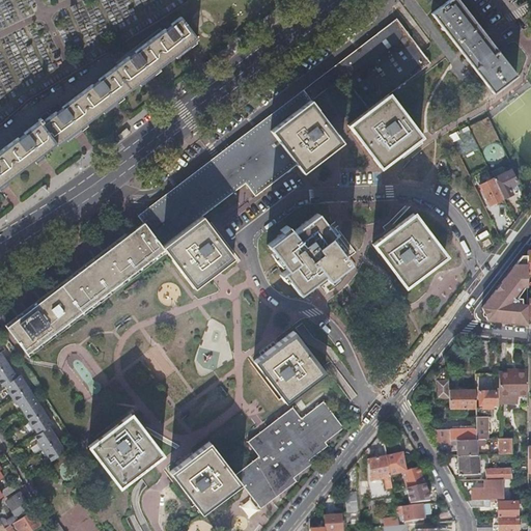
[(467,61),(492,92),(515,74),(456,0),(447,0),(430,14),(459,52),(467,61)]
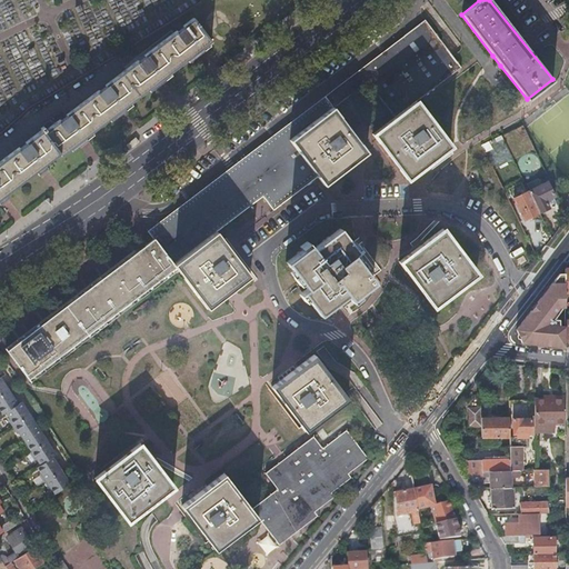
[(0,160),(0,197),(1,196),(5,193),(37,169),(41,166),(46,163),(59,152),(61,155),(77,142),(82,139),(85,137),(116,113),(119,110),(123,107),(153,85),(160,80),(166,76),(192,55),(199,50),(203,47),(211,41),(192,18),(183,25),(183,27),(177,31),(177,30),(143,55),(145,56),(139,61),(138,59),(105,85),(106,86),(99,91),(98,90),(66,113),(67,115),(59,120),(58,119),(45,129),(42,126),(39,128),(41,130),(0,160)]
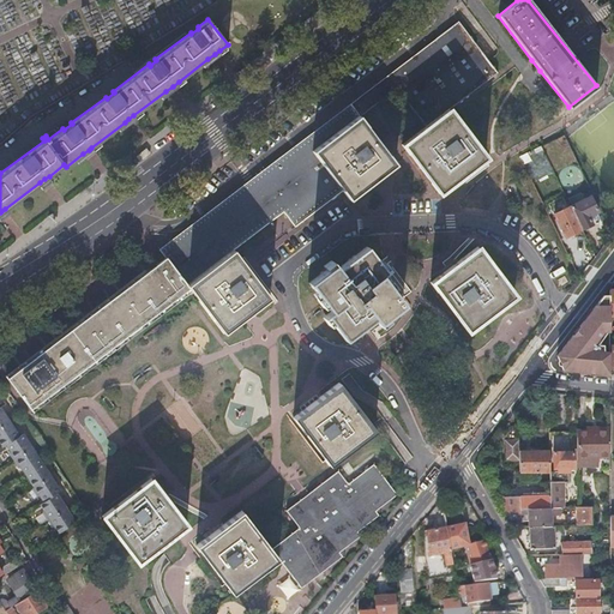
[(350,102),(355,109),(390,83),(461,29),(455,23),(350,102)]
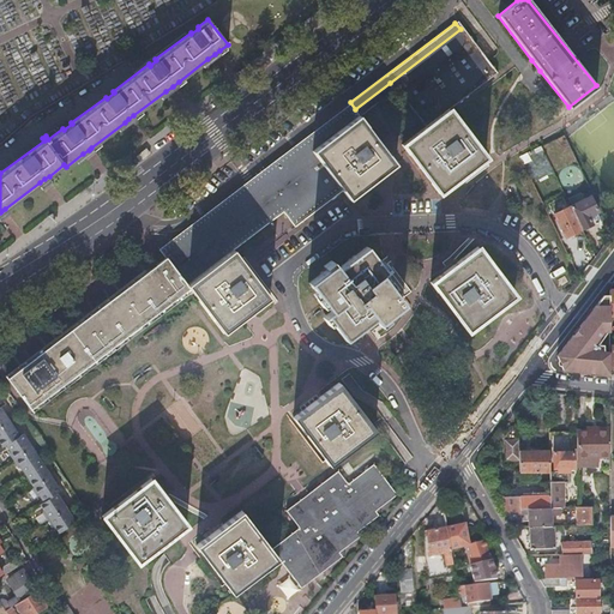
[(461,29),(390,83),(396,89),(425,127),(447,110),(495,73),(485,58),(462,28),(461,29)]
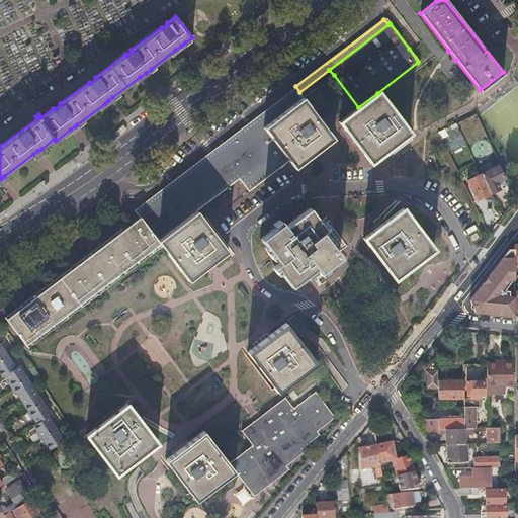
[(329,70),(299,92),(304,97),(301,98),(303,99),(334,75),(329,70)]
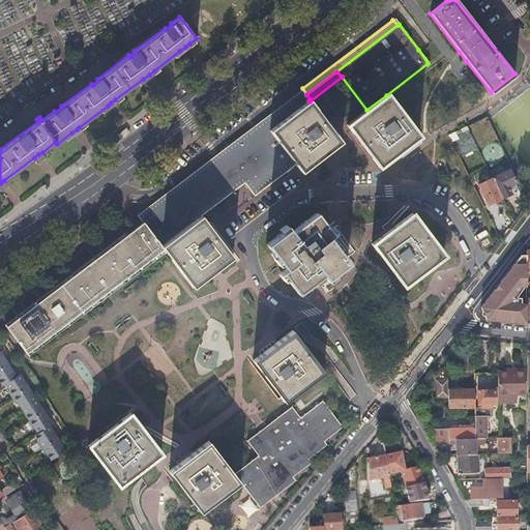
[(234,190),(242,184),(226,155),(306,94),(302,88),(137,214),(143,223),(146,226),(148,224),(144,218),(169,200),(217,163),(234,190)]
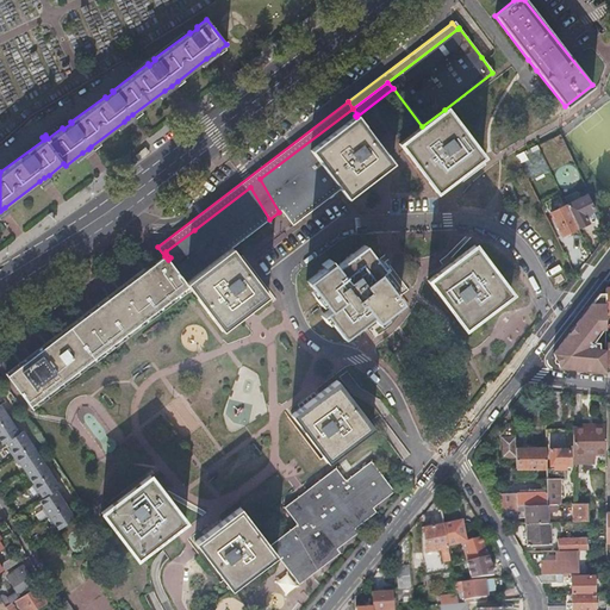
[(315,209),(340,190),(310,150),(355,116),(358,114),(353,109),(260,179),(279,212),(281,211),(292,226),(315,209)]
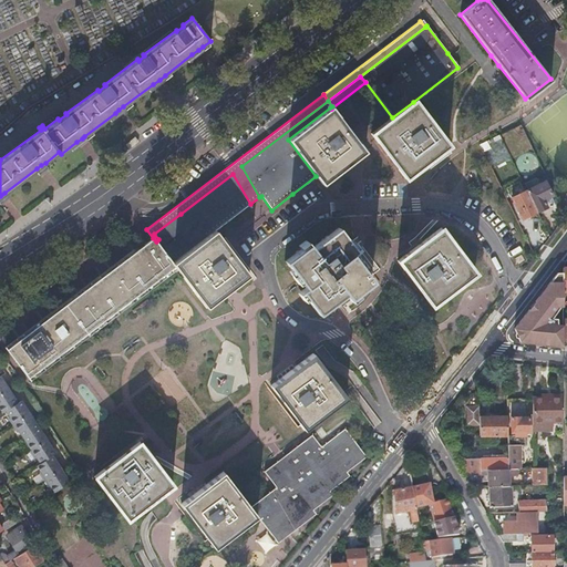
[(404,178),(430,158),(432,160),(439,154),(437,153),(446,146),(415,104),(413,102),(392,117),(371,134),(404,178)]
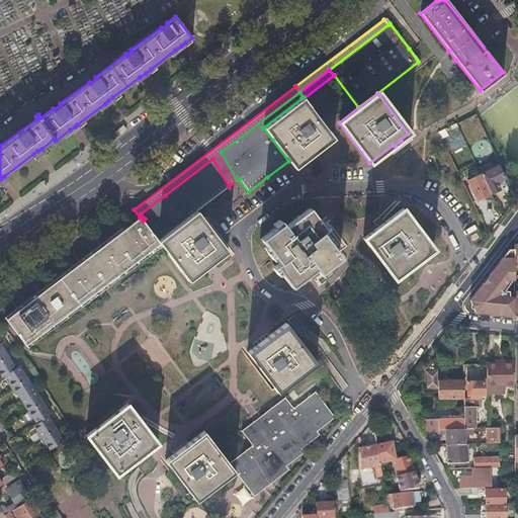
[(293,169),(313,154),(333,139),(303,99),(301,98),(263,127),(288,161),(293,169)]
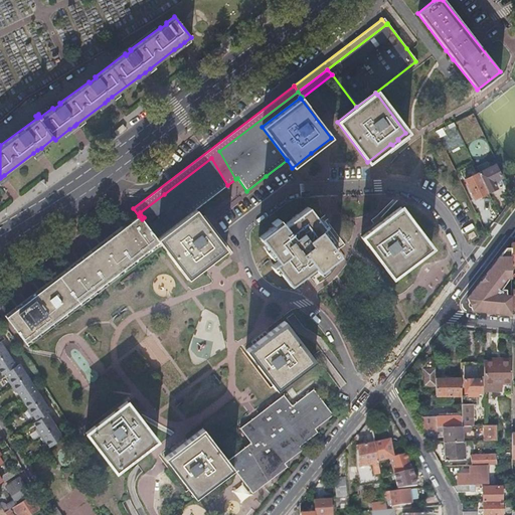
[(453,123),(436,130),(444,151),(461,144),(453,123)]
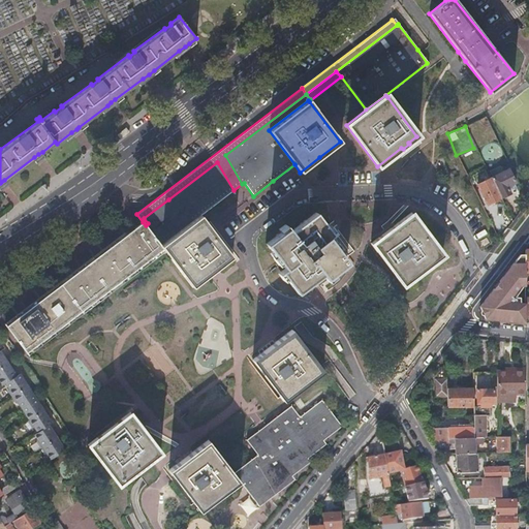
[(199,216),(234,190),(217,162),(168,199),(144,218),(148,223),(146,225),(160,246),(164,244),(199,216)]
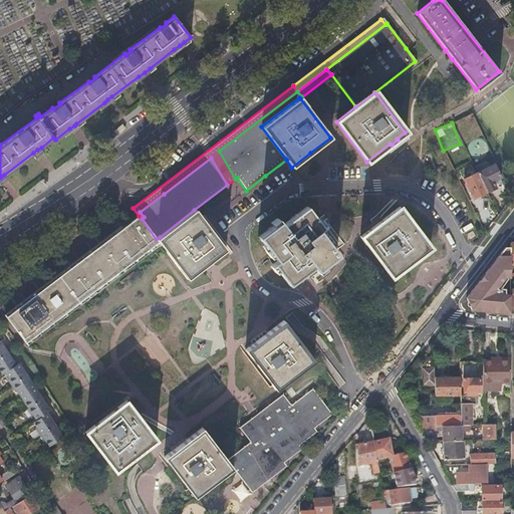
[(476,172),(486,192),(496,187),(495,185),(500,182),(500,180),(499,177),(500,177),(494,164),(476,172)]
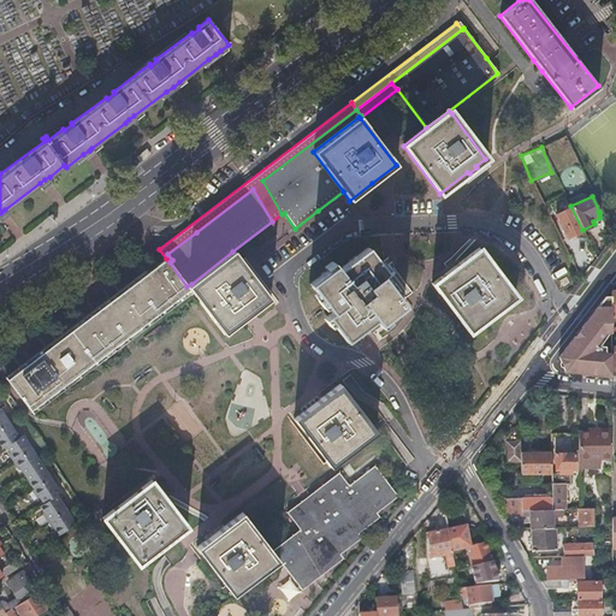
[(566,237),(582,230),(570,206),(555,214),(566,237)]
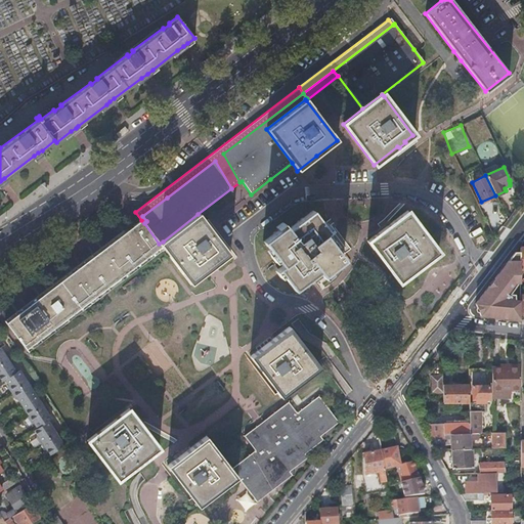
[(311,211),(287,229),(284,225),(262,242),(275,258),(280,265),(278,267),(276,268),(292,290),(317,271),(320,275),(337,263),(342,259),(323,234),(328,231),(323,226),(321,223),(311,211)]
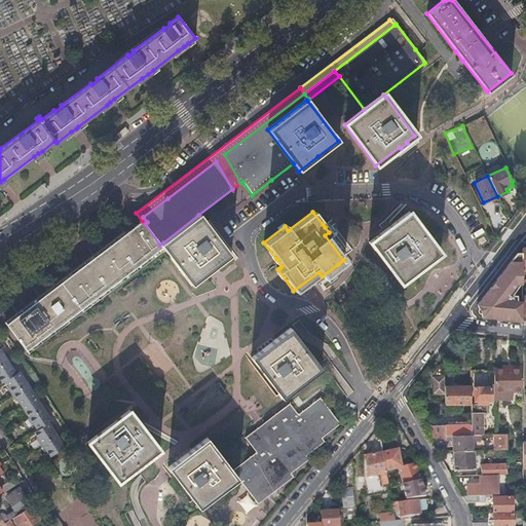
[(400,283),(439,253),(408,213),(384,230),(383,229),(379,231),(376,234),(377,235),(368,241),(400,283)]
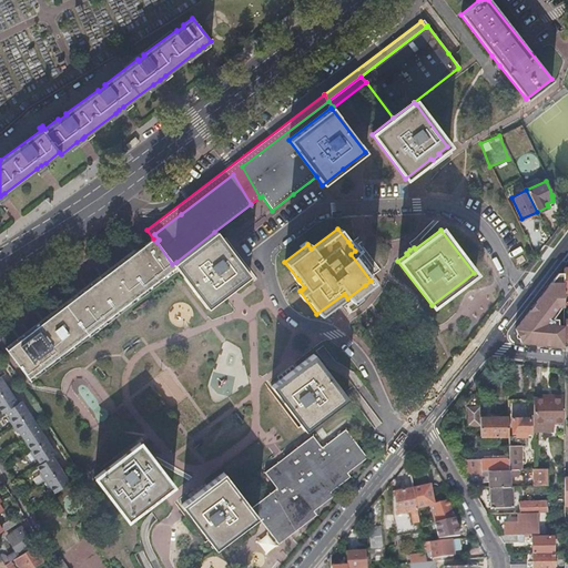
[(239,284),(249,276),(224,244),(214,232),(176,262),(182,270),(210,306),(229,291),(232,288),(239,284)]
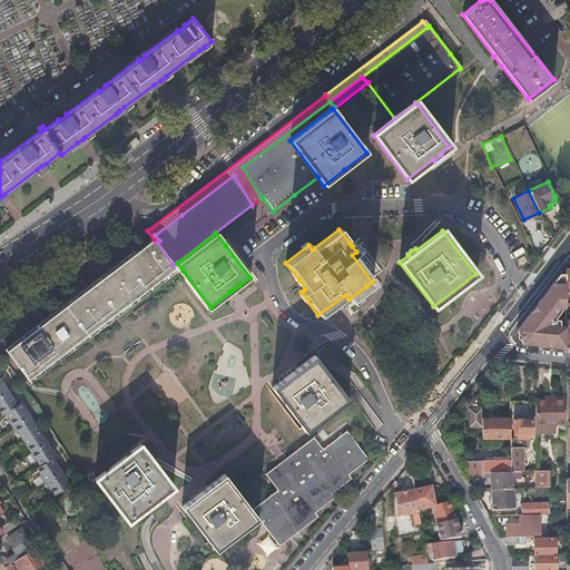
[(31,377),(176,268),(173,265),(157,243),(154,239),(7,350),(29,379),(31,377)]
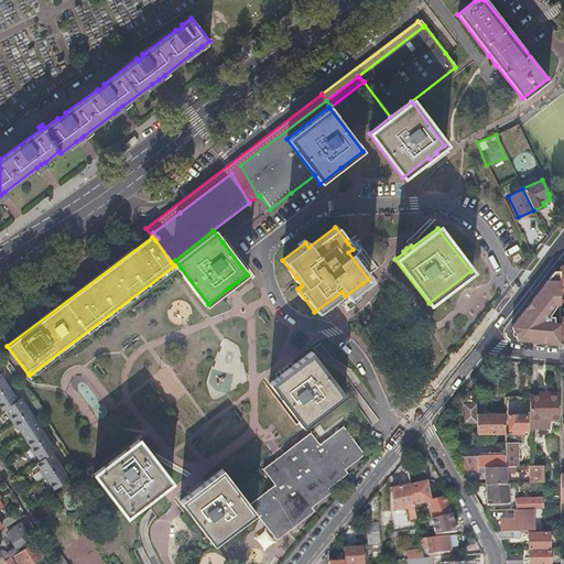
[(517,339),(560,343),(560,333),(560,316),(560,293),(560,270),(554,270),(533,296),(534,302),(530,307),(524,308),(511,326),(517,339)]
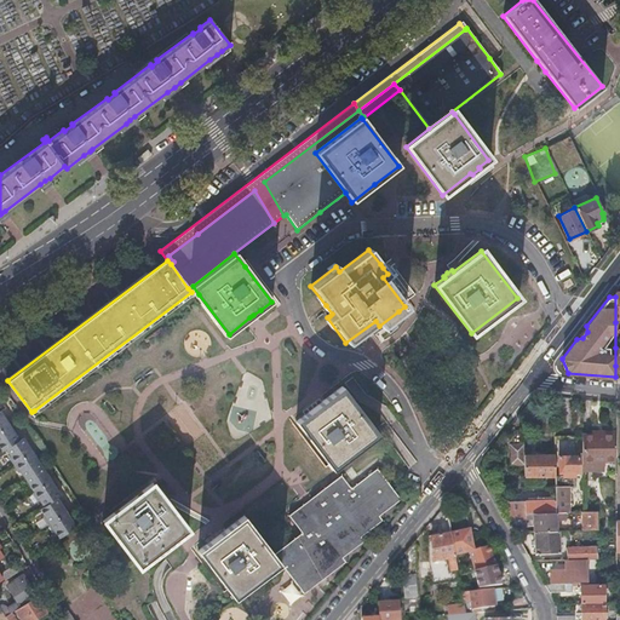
[(378,434),(342,385),(320,401),(296,422),(322,457),(332,469),(334,466),(378,434)]
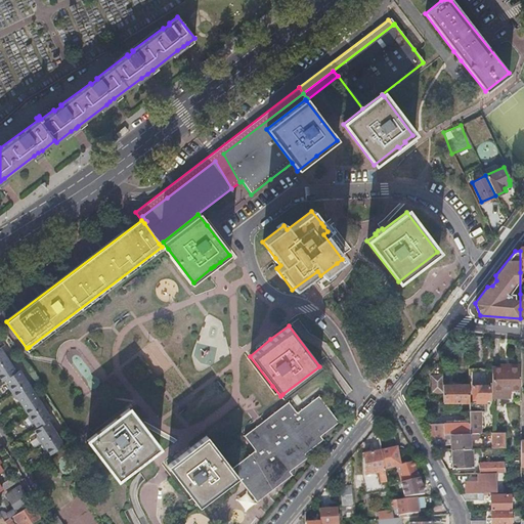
[(46,450),(49,455),(53,452),(53,451),(64,444),(62,440),(59,436),(61,435),(56,426),(54,427),(52,424),(49,420),(51,419),(48,415),(46,411),(48,410),(43,401),(41,402),(39,399),(33,390),(31,387),(32,386),(27,377),(25,378),(23,375),(19,370),(16,373),(13,367),(11,364),(13,363),(11,360),(7,355),(6,356),(3,352),(0,347),(0,379),(2,382),(4,381),(7,385),(6,388),(14,399),(17,400),(24,409),(24,412),(31,424),(33,424),(36,429),(33,430),(36,435),(35,438),(42,449),(46,450)]
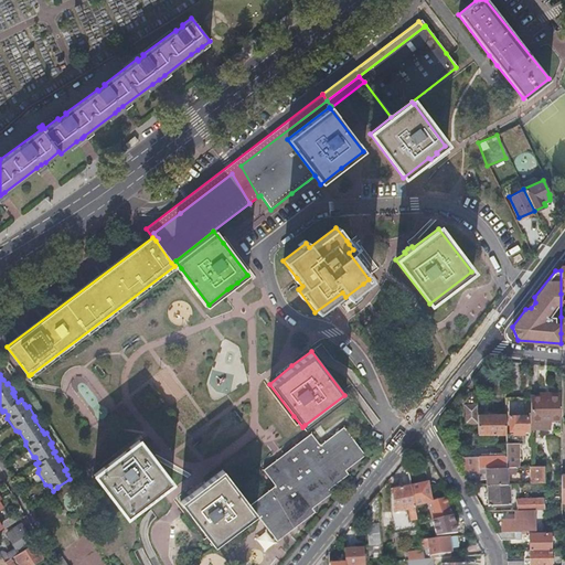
[(561,419),(561,395),(530,395),(531,419),(531,427),(551,427),(550,419),(561,419)]
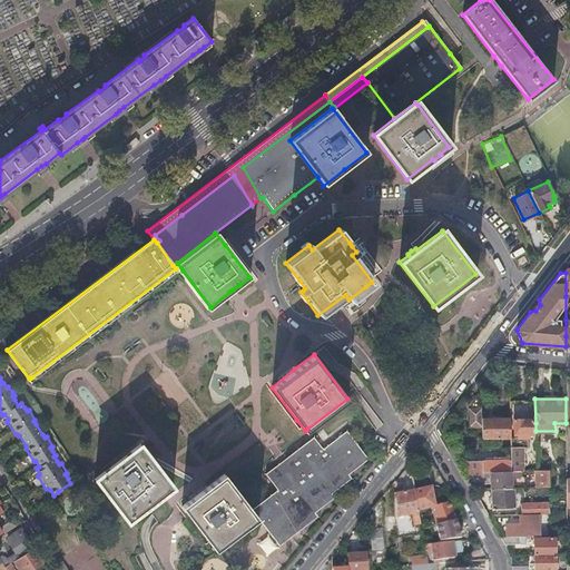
[(480,408),(468,408),(468,425),(480,425),(480,408)]
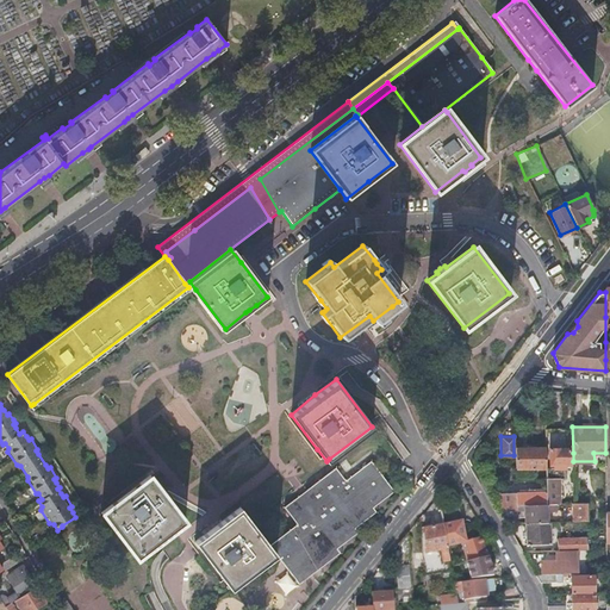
[(546,470),(546,491),(546,503),(554,503),(558,503),(558,478),(564,477),(562,467),(564,467),(564,464),(570,464),(570,447),(559,448),(559,446),(549,446),(549,465),(554,465),(554,470),(546,470)]
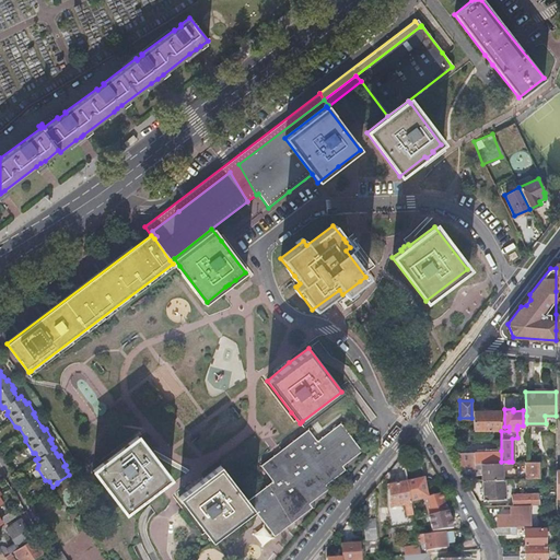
[(471,410),(473,429),(501,429),(501,410),(471,410)]
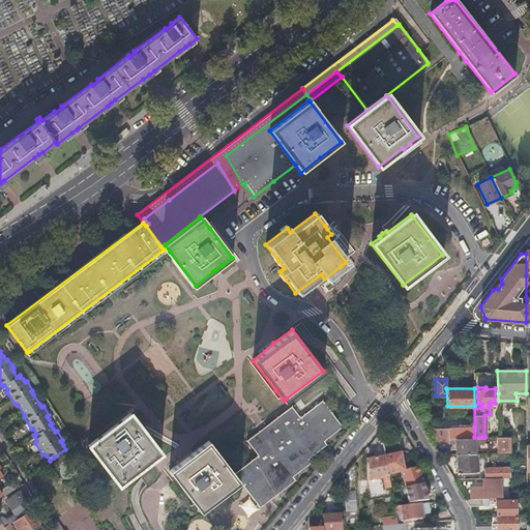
[(258,455),(234,474),(240,481),(259,507),(270,499),(276,494),(275,493),(294,477),(293,475),(312,461),(310,458),(326,444),(322,439),(341,424),(322,400),(300,417),(292,406),(289,408),(262,428),(246,440),(258,455)]
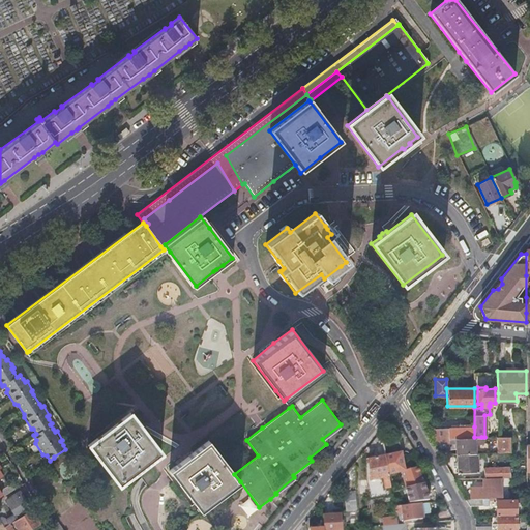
[(146,462),(163,448),(146,428),(130,409),(94,436),(87,441),(120,482),(146,462)]
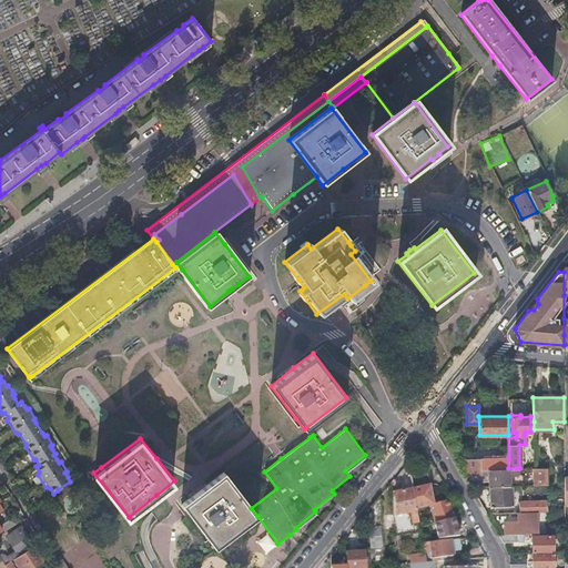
[(465,458),(465,474),(480,474),(480,469),(488,469),(508,468),(508,457),(465,458)]
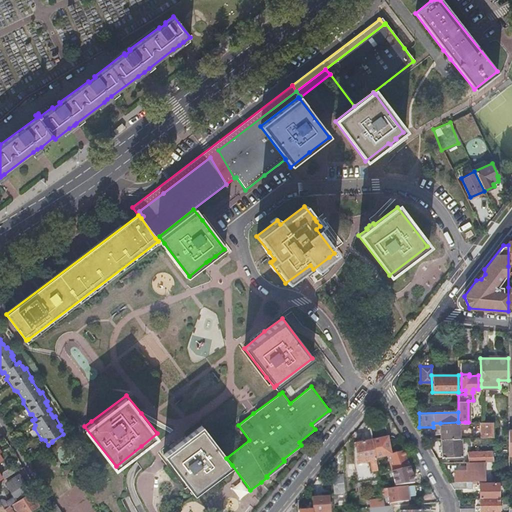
[(440,427),(441,438),(459,438),(458,426),(465,426),(465,422),(458,422),(440,423),(440,427)]
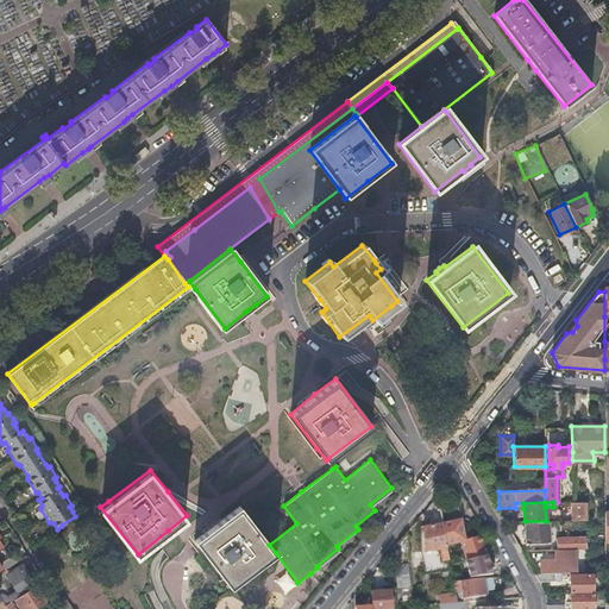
[(572,520),(586,520),(586,502),(572,502),(572,520)]
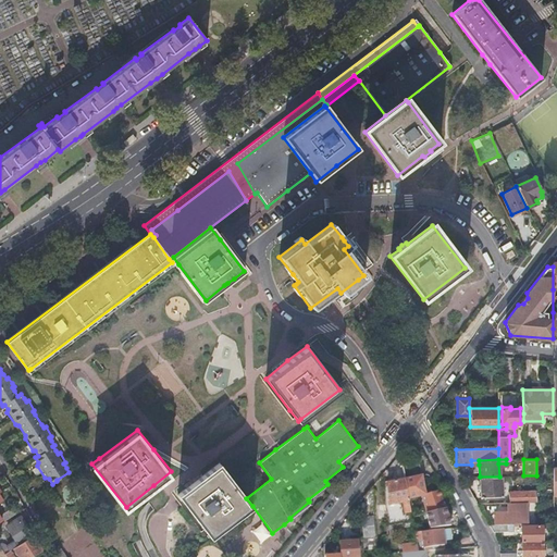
[(418,462),(403,466),(405,479),(408,498),(421,495),(424,508),(422,509),(422,514),(425,512),(444,507),(438,490),(424,494),(418,462)]
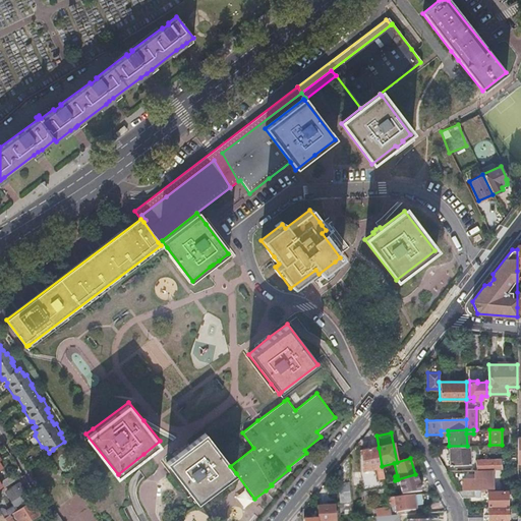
[(191,496),(196,503),(236,473),(230,466),(205,433),(182,450),(172,457),(166,462),(191,496)]
